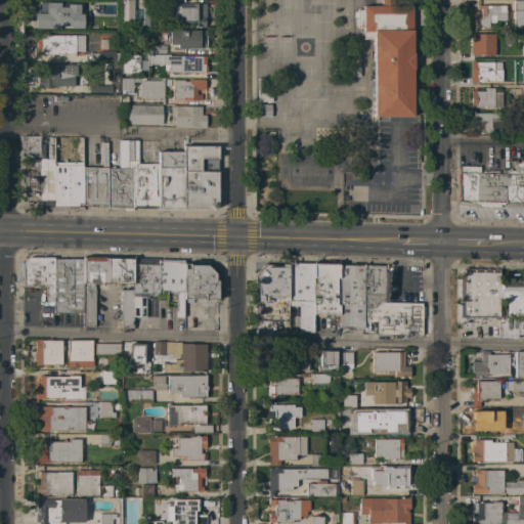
[(132,0),(121,0),(120,0),(120,22),(131,23),(132,0)]
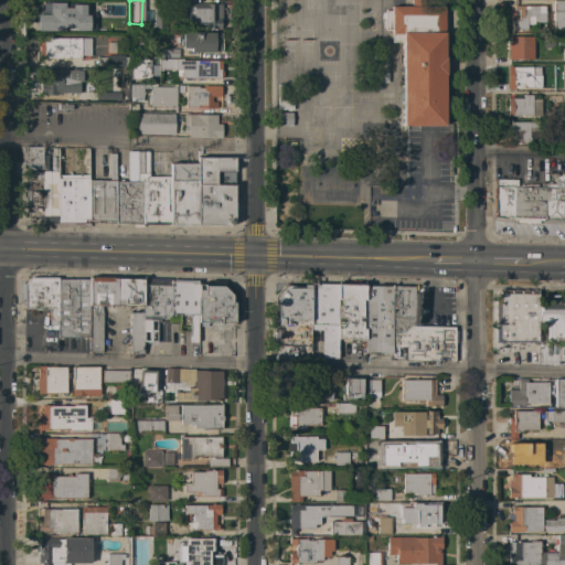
[(412,6),(411,0),(429,0),(429,6),(444,6),(444,57),(445,57),(445,75),(445,126),(403,126),(402,42),(392,42),(392,30),(385,30),(385,28),(382,28),(382,20),(385,20),(385,11),(392,11),(392,6),(412,6)]
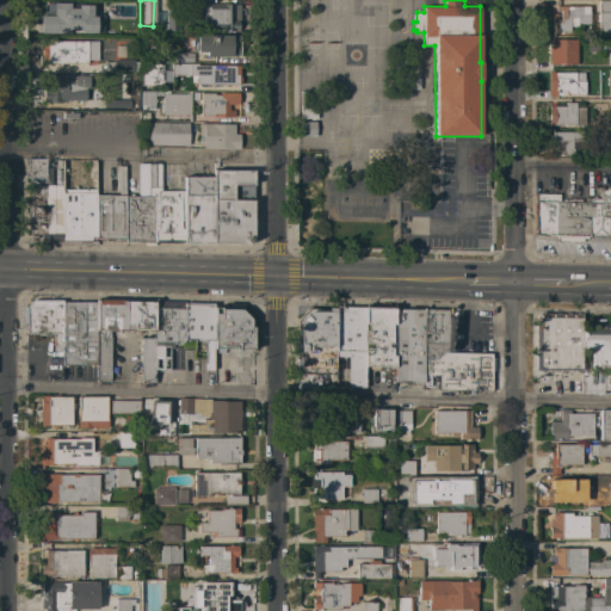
[(598,22),(596,22),(596,14),(598,14),(598,0),(610,0),(610,31),(598,31),(598,22)]
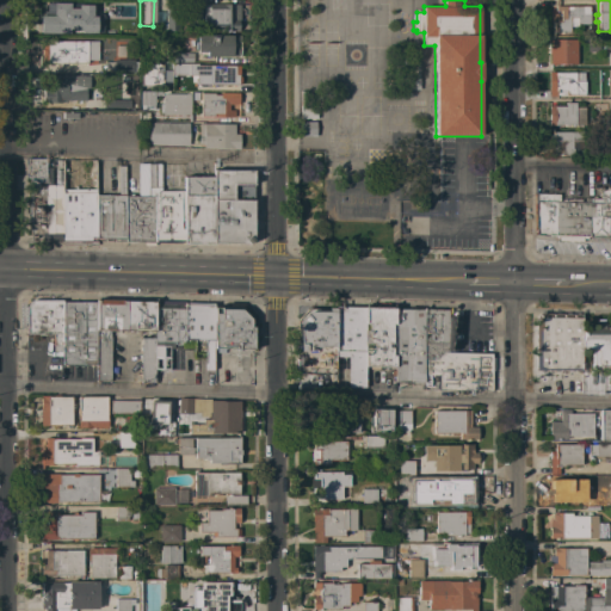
[(43,2),(43,14),(50,14),(49,30),(68,31),(68,4),(43,2)]
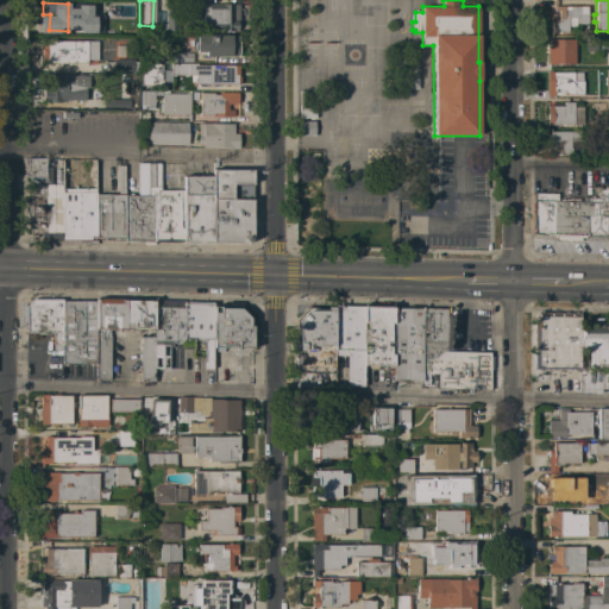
[(239,4),(239,20),(238,20),(238,31),(202,31),(202,5),(239,4)]
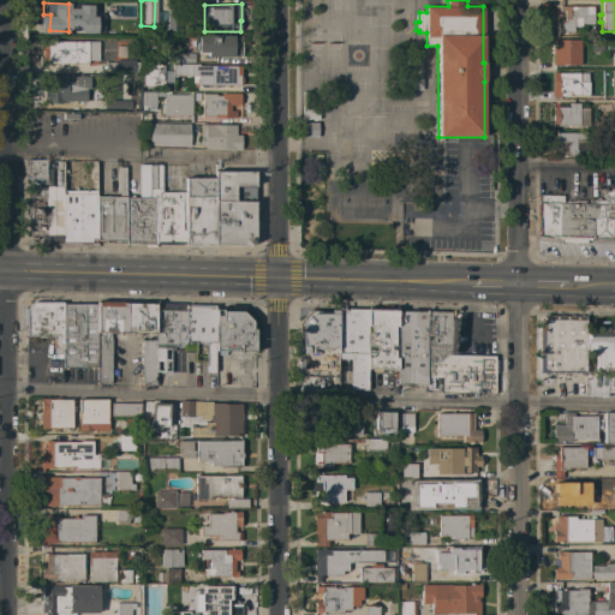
[(592,24),(581,24),(581,27),(573,27),(573,34),(556,34),(556,22),(560,22),(560,18),(563,18),(563,11),(560,11),(560,6),(592,6),(592,24)]
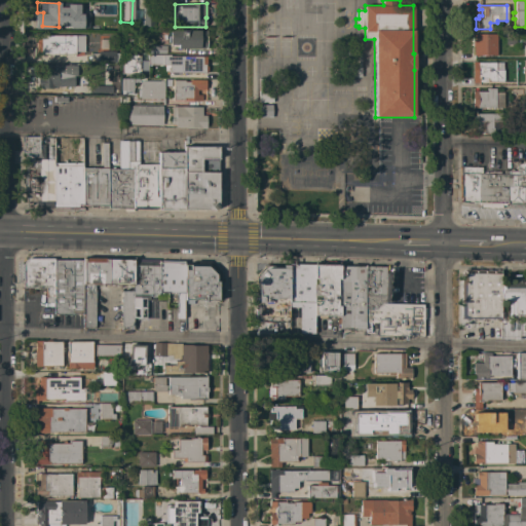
[(135,9),(143,9),(143,7),(153,7),(153,14),(162,14),(162,7),(173,7),(174,27),(162,27),(162,19),(153,20),(153,26),(143,27),(143,22),(142,22),(142,20),(135,20),(135,9)]
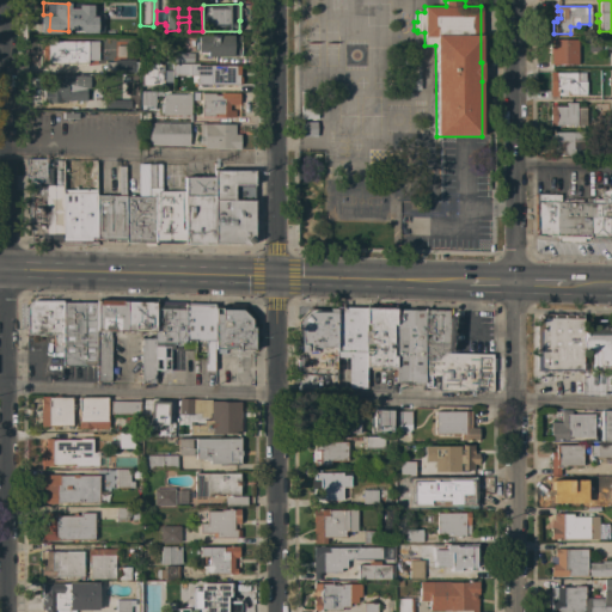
[(128,29),(128,37),(112,37),(112,28),(128,29)]
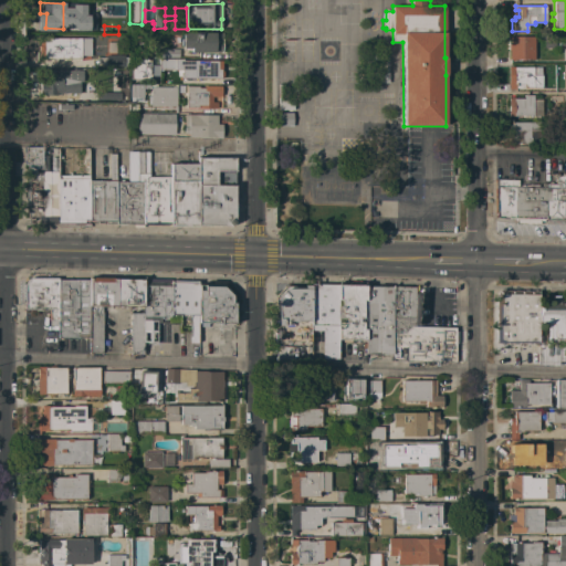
[(221,32),(221,52),(191,52),(191,48),(184,48),(184,46),(180,46),(180,34),(182,34),(182,32),(221,32)]
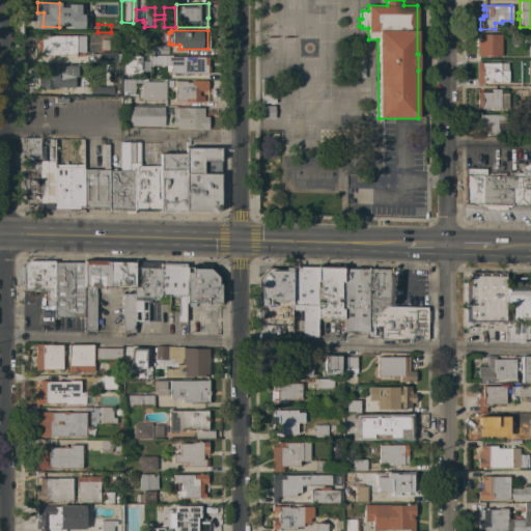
[(501,34),(501,56),(477,56),(477,47),(477,40),(477,34),(501,34)]
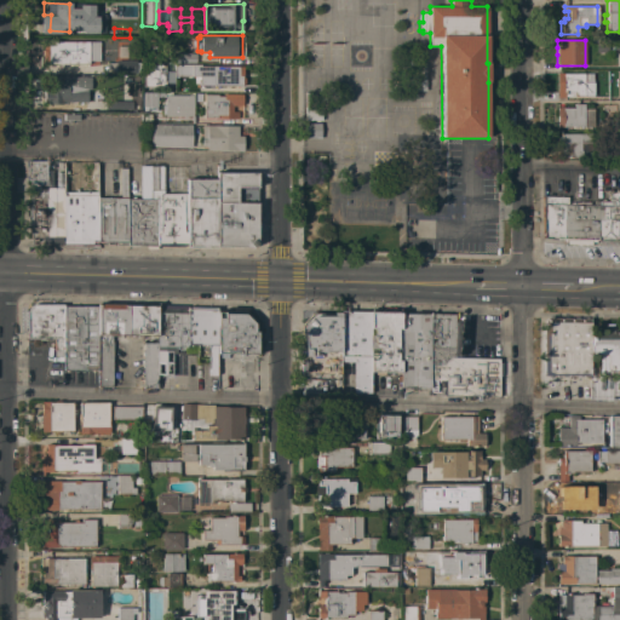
[(89,41),(89,64),(53,64),(53,68),(42,68),(42,56),(42,50),(44,50),(44,41),(89,41)]
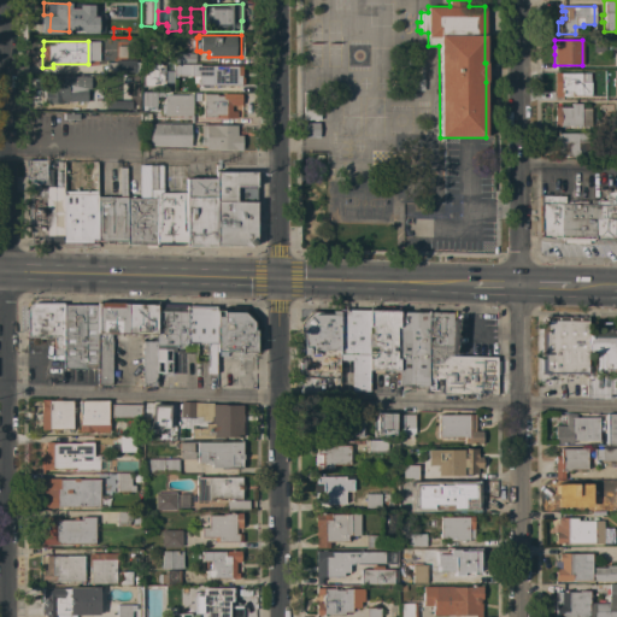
[(195,53),(195,63),(174,63),(174,53),(195,53)]
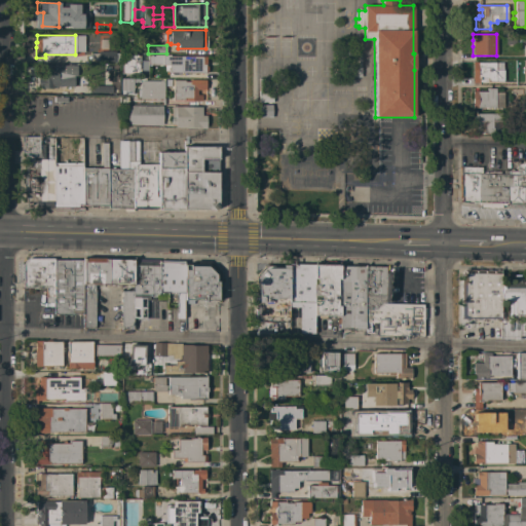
[(115,51),(115,63),(99,63),(99,51),(115,51)]
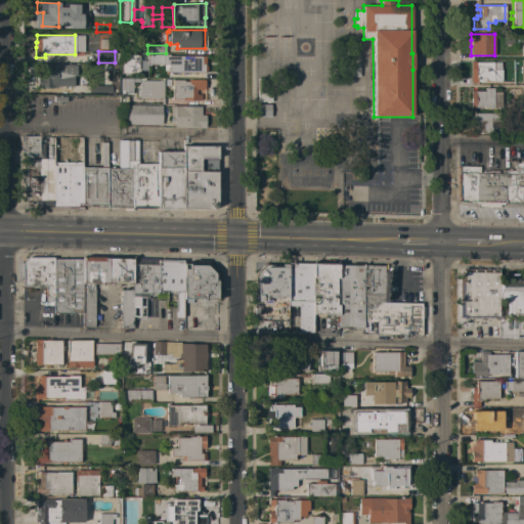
[(122,54),(137,54),(137,55),(139,55),(139,54),(169,54),(169,64),(164,64),(164,73),(147,72),(147,78),(139,78),(139,74),(121,74),(122,54)]
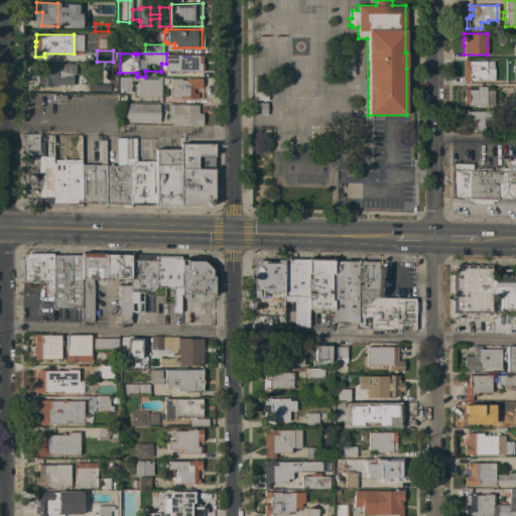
[(203,55),(203,62),(202,62),(202,66),(204,66),(204,70),(202,70),(202,72),(176,72),(176,65),(174,65),(174,54),(203,55)]
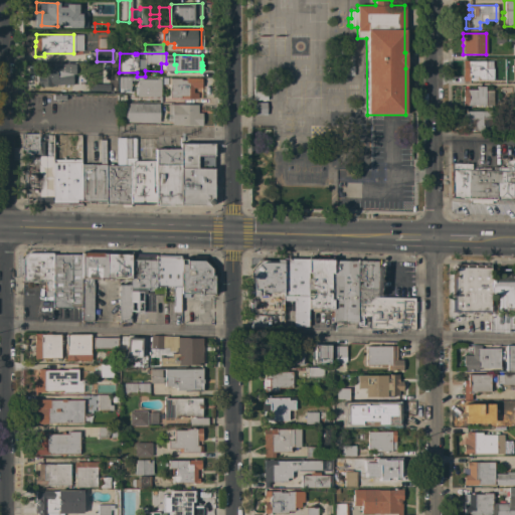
[(497,61),(497,79),(493,79),(493,80),(469,80),(469,81),(462,81),(462,61),(497,61)]
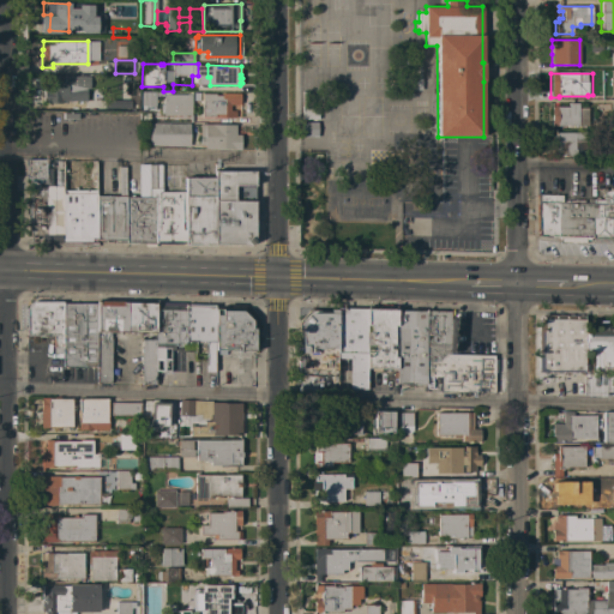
[(61,101),(61,103),(48,103),(48,101),(43,101),(43,77),(66,77),(66,74),(70,74),(70,77),(85,77),(85,88),(86,88),(86,101),(61,101)]
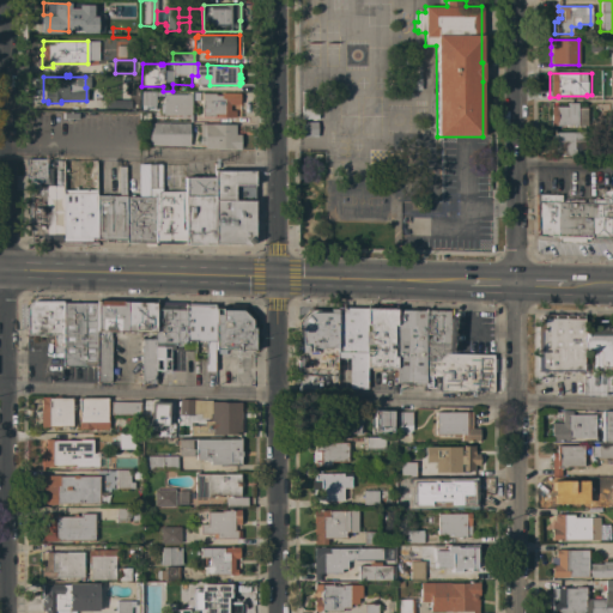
[(316,90),(317,104),(302,104),(302,91),(316,90)]
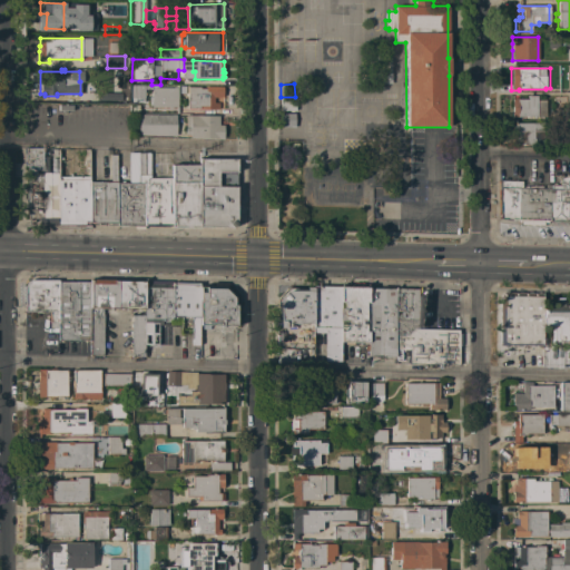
[(130,85),(150,86),(150,87),(151,87),(151,89),(145,89),(145,92),(146,92),(146,95),(145,95),(145,98),(144,98),(144,102),(131,101),(130,85)]
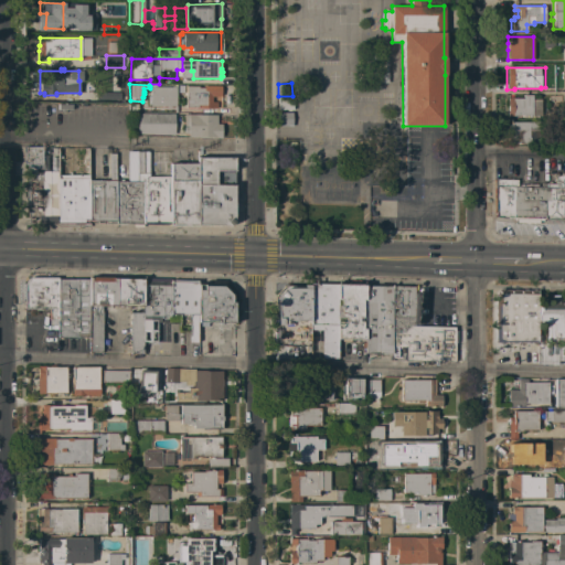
[(177,87),(177,106),(171,106),(170,107),(167,107),(167,106),(150,106),(150,105),(148,105),(148,96),(150,96),(150,86),(177,87)]
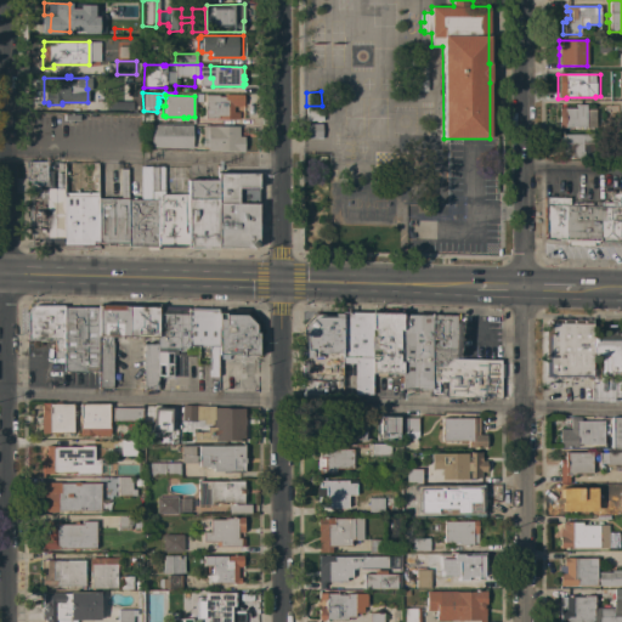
[(243,95),(243,106),(241,106),(233,106),(232,112),(238,112),(238,118),(204,118),(204,95),(218,95),(218,96),(224,96),(224,95),(243,95)]
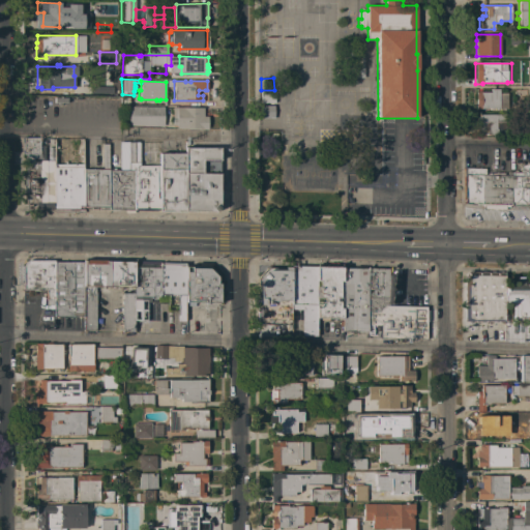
[(88,94),(110,93),(110,86),(88,86),(88,94)]
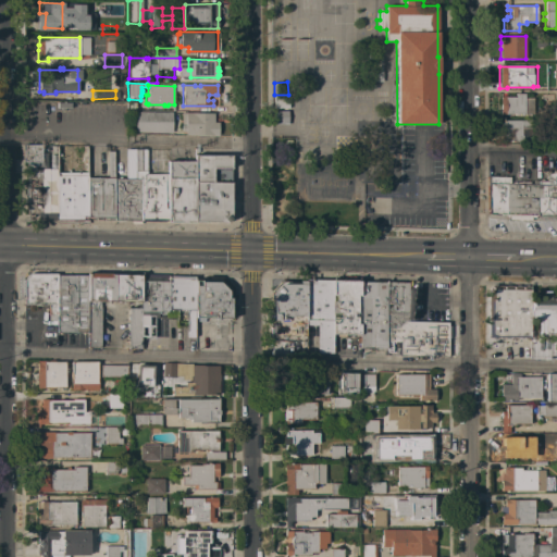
[(500,114),(500,97),(503,97),(503,96),(506,96),(506,97),(516,97),(516,94),(524,94),(524,98),(533,98),(533,114),(500,114)]
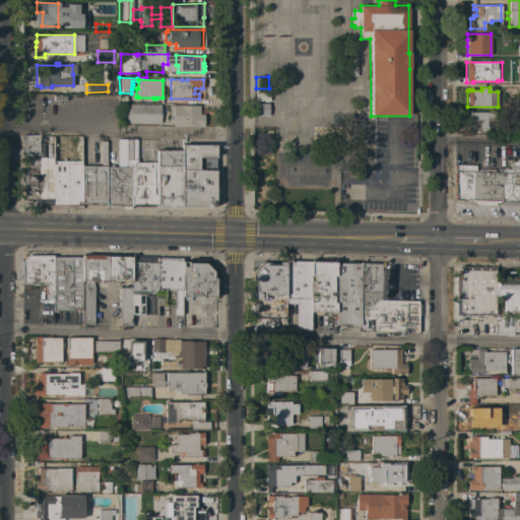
[(269,89),(269,101),(256,102),(256,89),(269,89)]
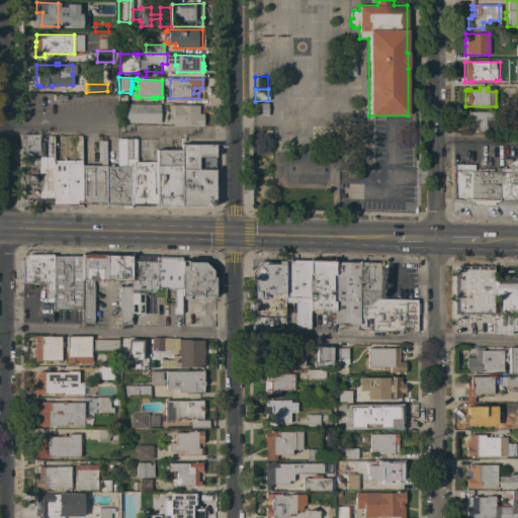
[(268,103),(267,115),(254,115),(255,102),(268,103)]
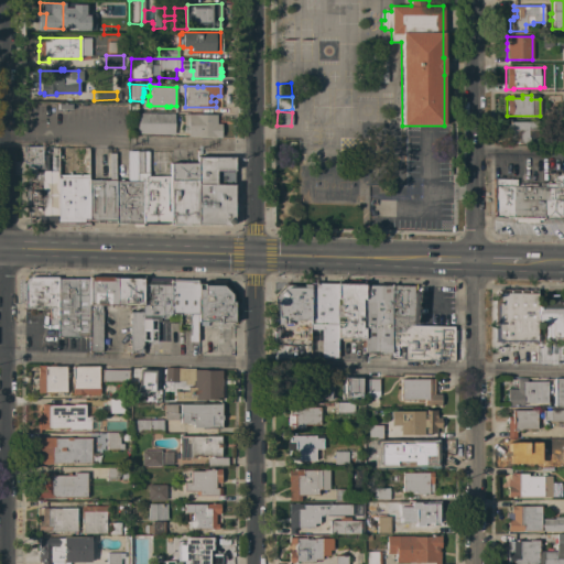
[(174,114),(174,134),(137,133),(137,112),(174,114)]
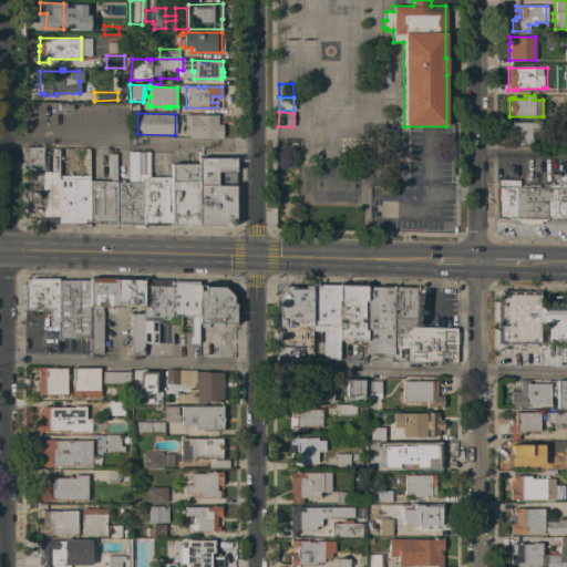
[(218,115),(217,124),(222,124),(222,137),(189,136),(189,134),(184,134),(185,115),(218,115)]
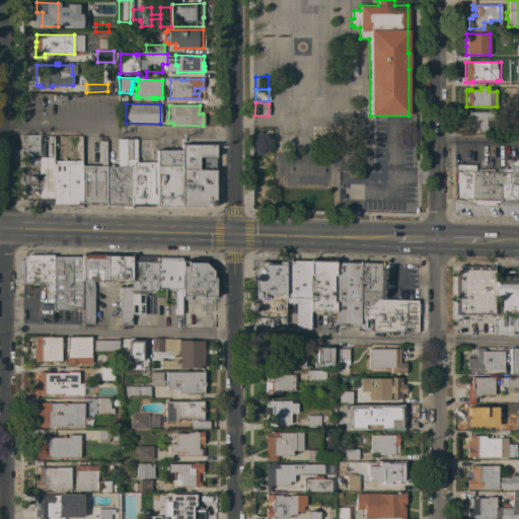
[(477,132),(477,131),(476,131),(476,130),(472,130),(472,131),(470,131),(470,112),(496,113),(496,120),(495,120),(495,131),(486,131),(486,133),(477,132)]
